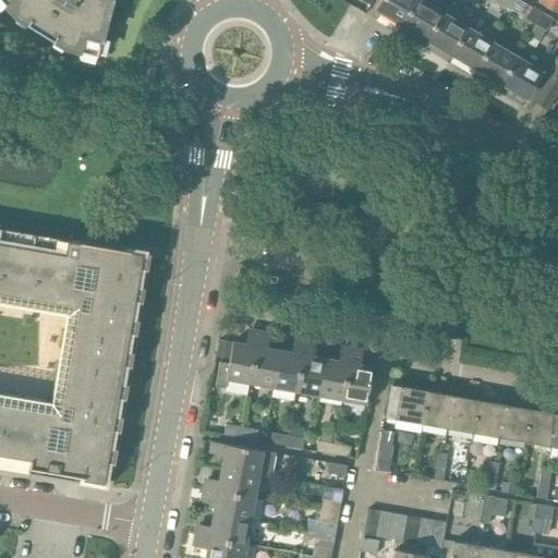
[(0,0),(0,11),(0,12),(5,5),(7,7),(16,19),(63,47),(77,51),(79,51),(77,58),(87,61),(97,63),(101,51),(98,50),(100,40),(110,0),(0,0)]
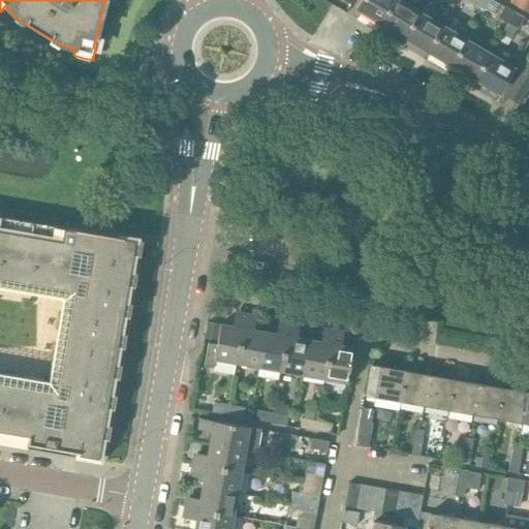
[(379,24),(394,0),(362,0),(355,9),(379,24)]
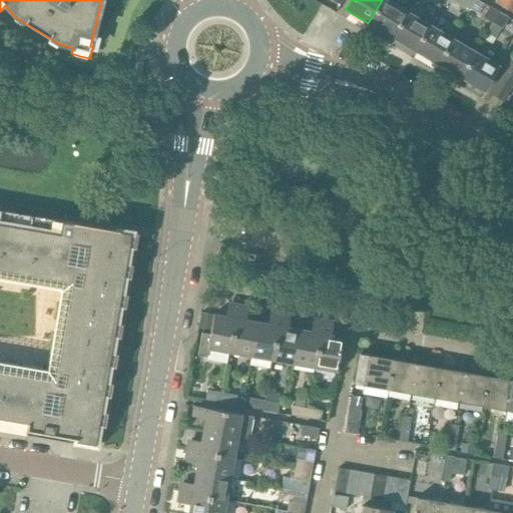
[(407,12),(397,6),(399,0),(382,0),(368,23),(391,37),(407,12)]
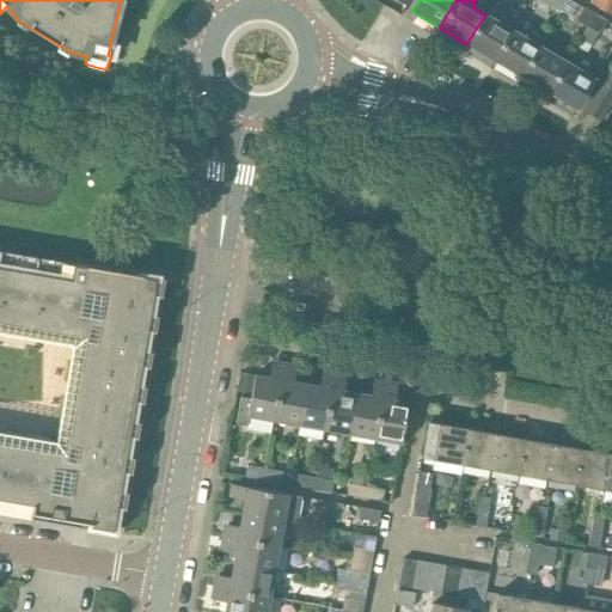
[(611,0),(606,0),(601,10),(611,16),(611,14),(611,0)]
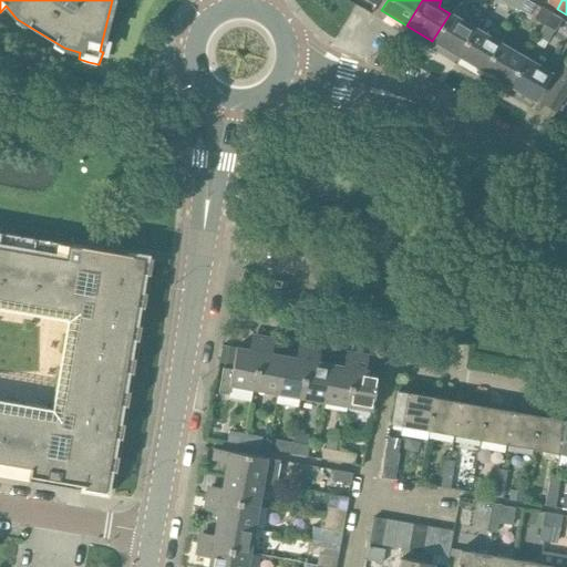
[(544,26),(552,13),(542,8),(534,19),(544,26)]
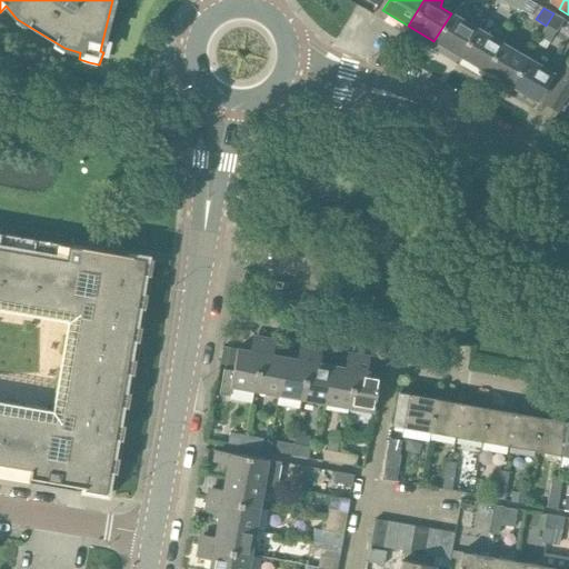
[(476,28),(451,13),(433,41),(459,57),(476,28)]
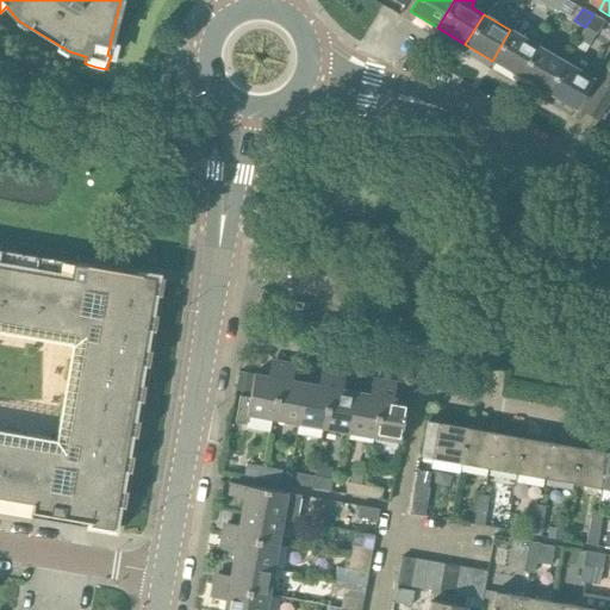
[(593,14),(585,27),(579,37),(591,43),(597,35),(596,33),(603,20),(593,14)]
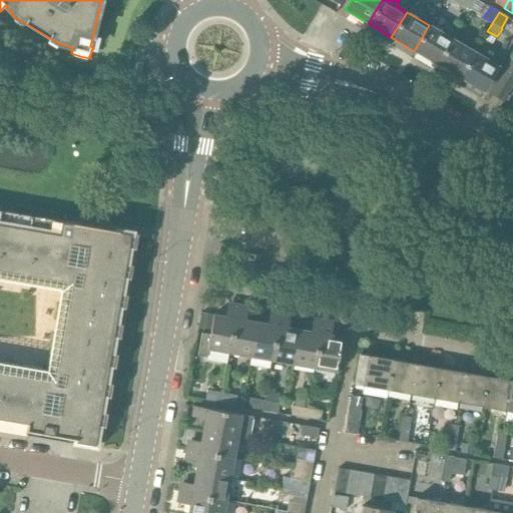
[(452,38),(429,25),(414,51),(437,64),(452,38)]
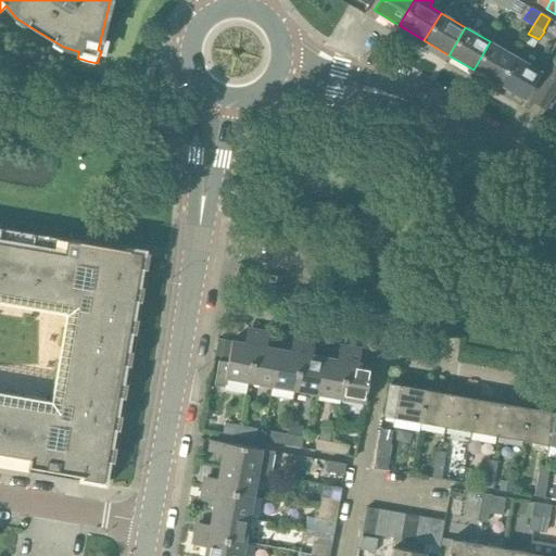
[(474,70),(498,85),(515,57),(500,48),(503,43),(493,37),(490,41),(474,70)]
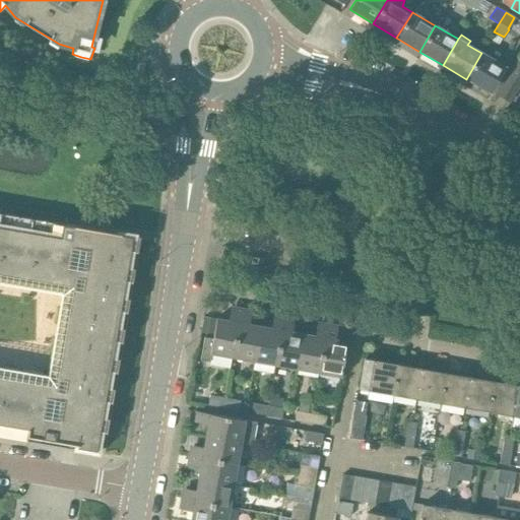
[(490,92),(496,82),(505,67),(481,53),(466,79),(490,92)]
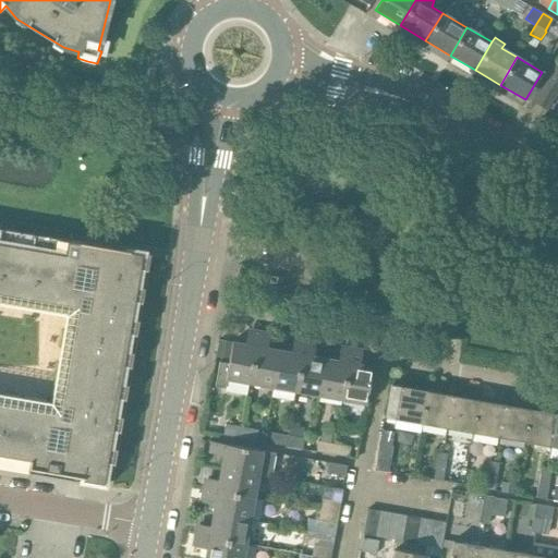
[(547,77),(555,83),(557,77),(557,65),(556,64),(547,77)]
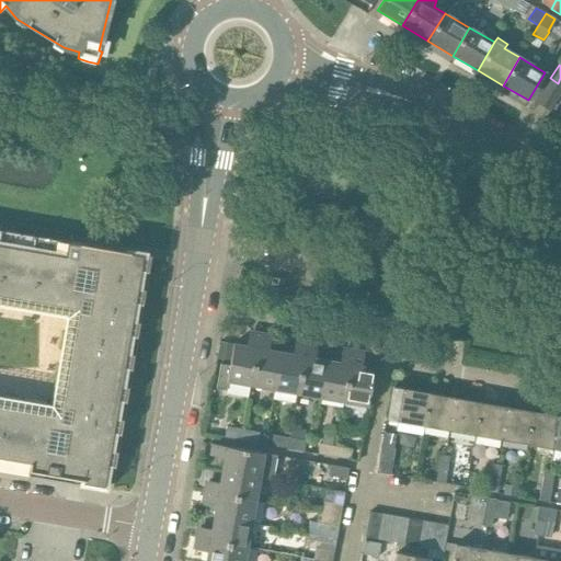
[(550,78),(536,102),(549,111),(560,91),(560,84),(558,83),(550,78)]
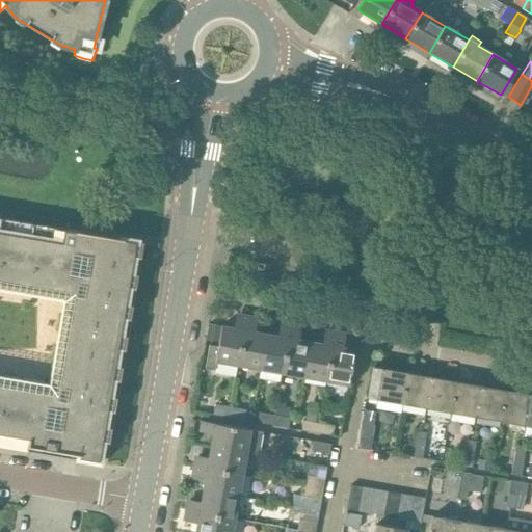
[(0,446),(101,463),(102,458),(105,441),(108,442),(111,427),(107,427),(110,410),(113,410),(116,397),(112,396),(115,379),(118,380),(122,366),(117,366),(121,349),(124,349),(127,336),(123,335),(126,318),(130,319),(132,304),(128,304),(131,288),(135,288),(137,274),(133,273),(136,257),(140,258),(142,241),(92,233),(76,230),(63,228),(62,235),(48,233),(49,225),(31,222),(30,230),(15,228),(17,220),(0,217),(0,289),(62,299),(49,383),(0,374),(0,446)]
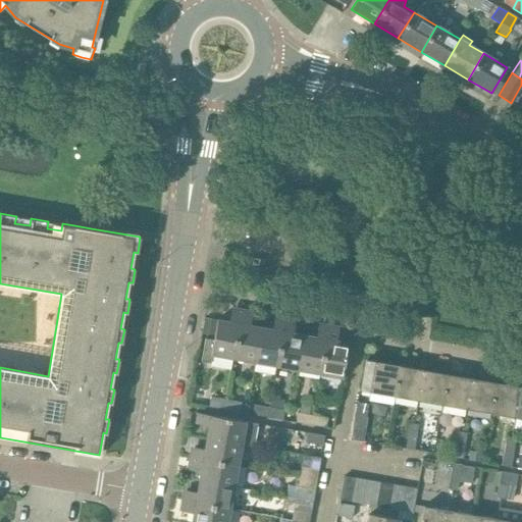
[(288,241),(284,251),(294,253),(296,242),(288,241)]
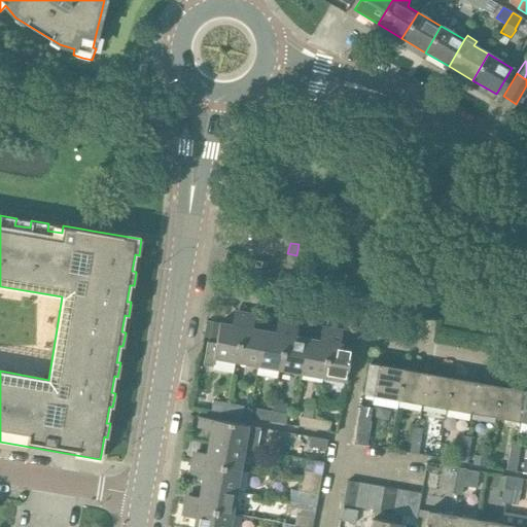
[(235,362),(243,316),(234,314),(232,325),(219,322),(215,344),(206,342),(202,365),(212,367),(214,358),(235,362)]
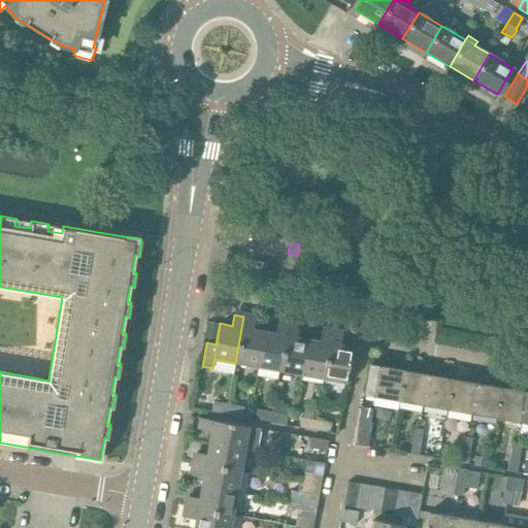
[(235,363),(258,367),(264,331),(253,329),(254,319),(243,317),(235,363)]
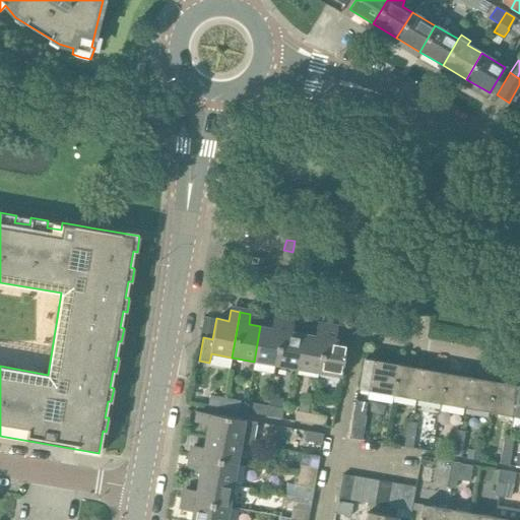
[(254,362),(275,365),(283,319),(273,318),(271,328),(260,326),(254,362)]
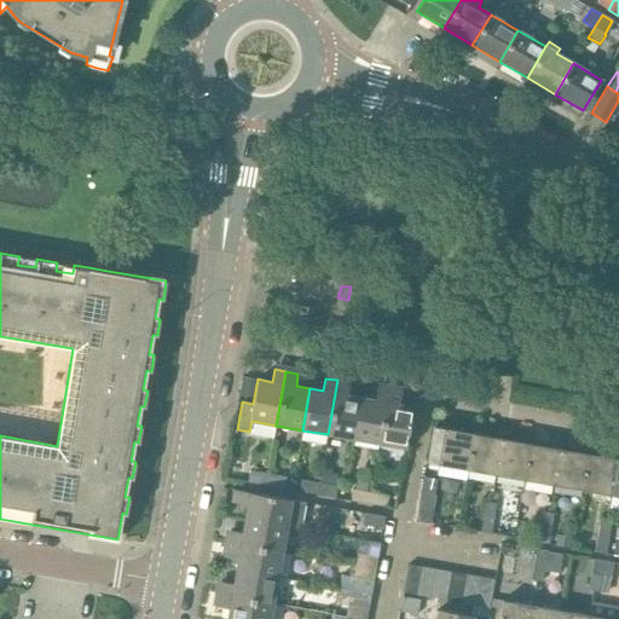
[(328,434),(353,439),(360,398),(347,394),(350,382),(337,380),(328,434)]
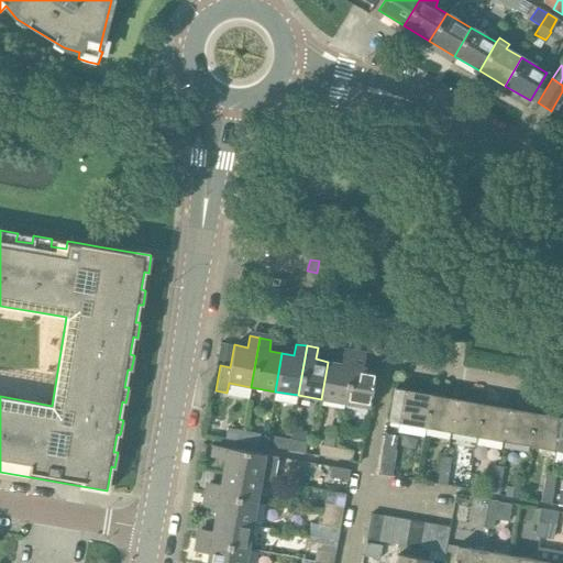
[(321,399),(345,404),(354,354),(343,352),(340,364),(328,362),(321,399)]
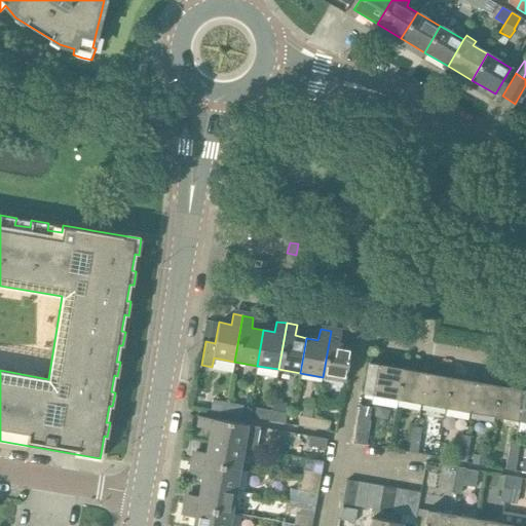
[(344,380),(350,345),(338,343),(341,333),(331,331),(323,377),(344,380)]
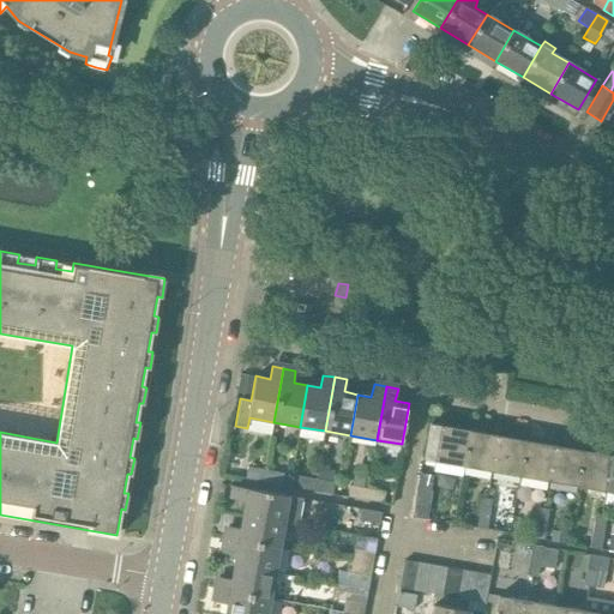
[(463,467),(470,431),(429,423),(423,459),(463,467)]
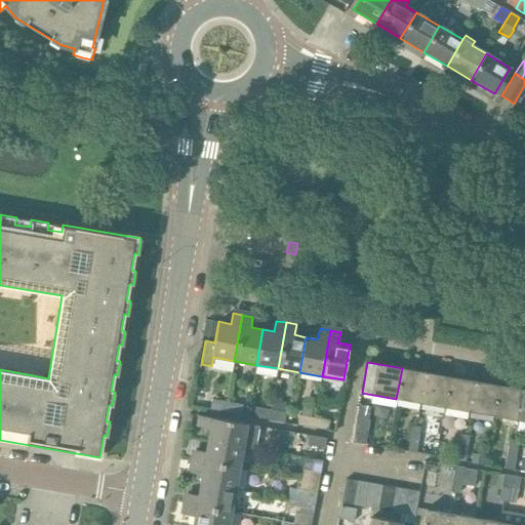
[(426,372),(402,368),(396,399),(420,403),(426,372)]
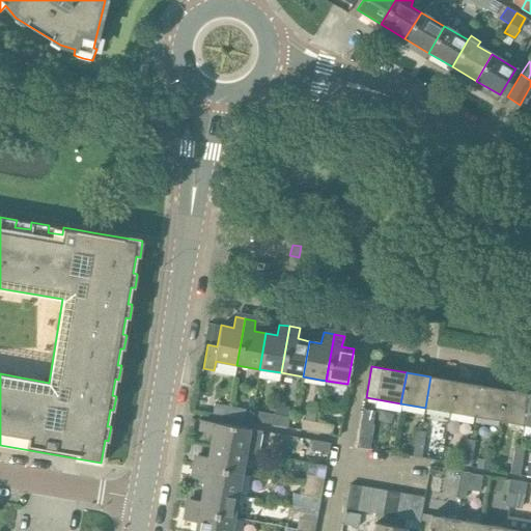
[(454,381),(430,376),(425,408),(449,412),(454,381)]
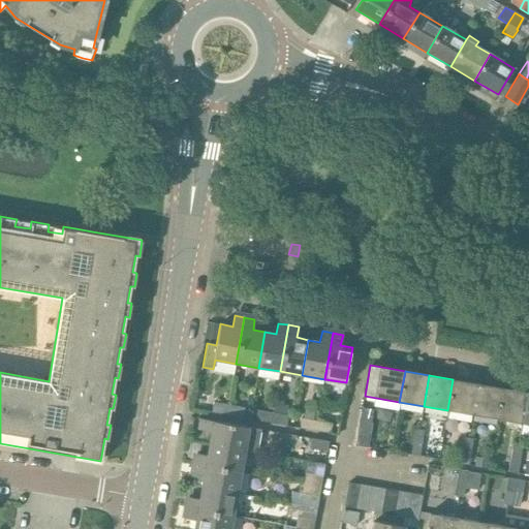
[(477,383),(453,379),(447,410),(472,414),(477,383)]
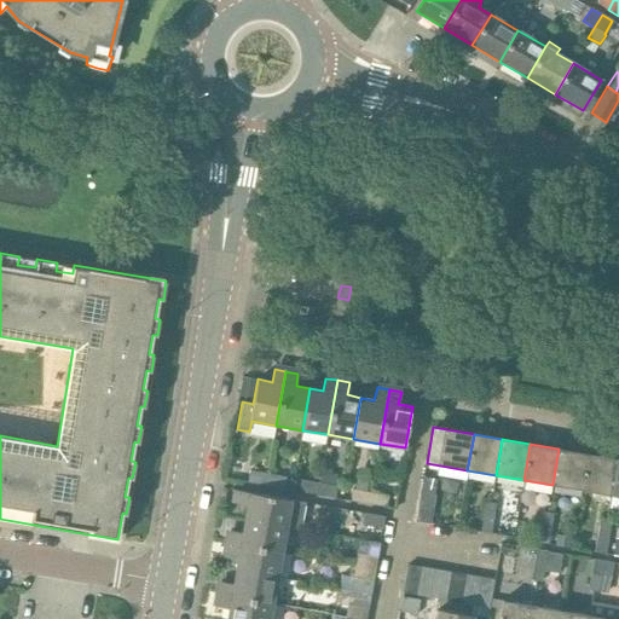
[(588,453),(559,449),(553,485),(580,490),(588,453)]
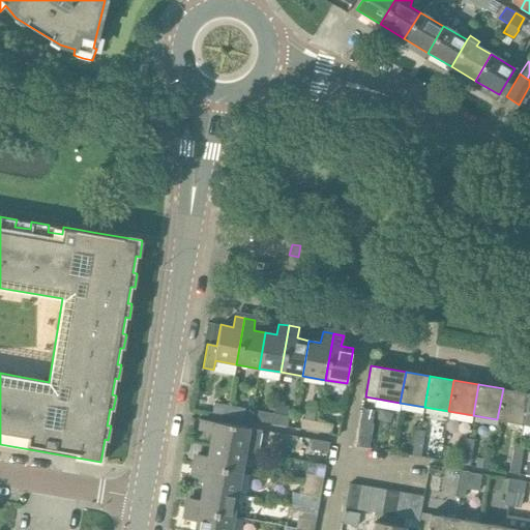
[(527,392),(503,388),(497,419),(522,423),(527,392)]
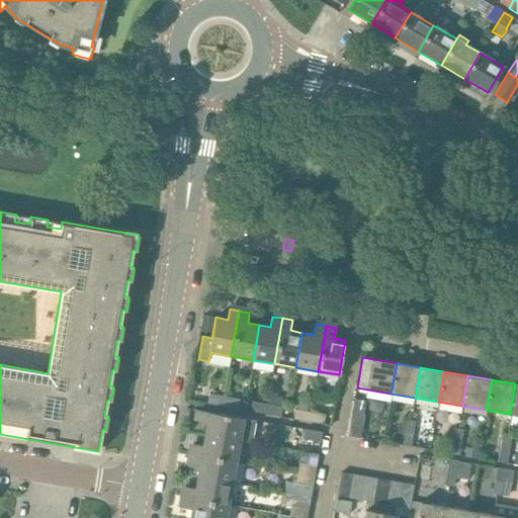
[(222,407),(224,397),(208,395),(207,404),(222,407)]
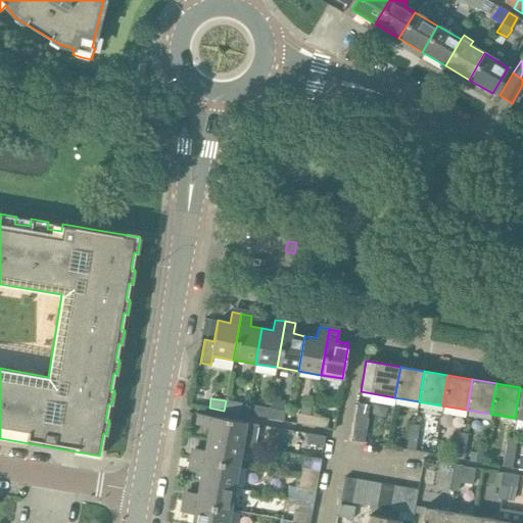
[(226,400),(224,411),(239,414),(241,403),(226,400)]
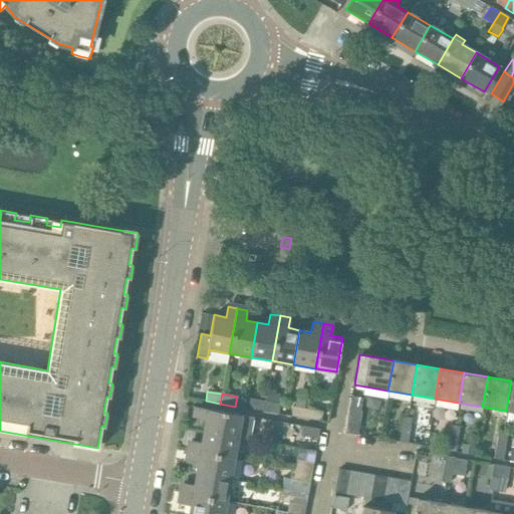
[(351,397),(345,433),(357,435),(361,412),(359,412),(361,398),(351,397)]
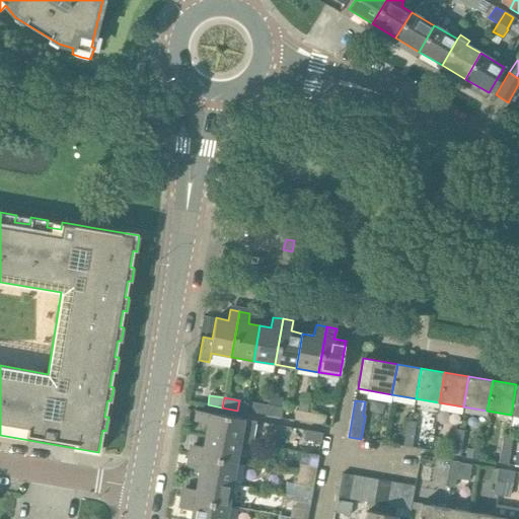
[(266,415),(268,405),(252,402),(250,413),(266,415)]
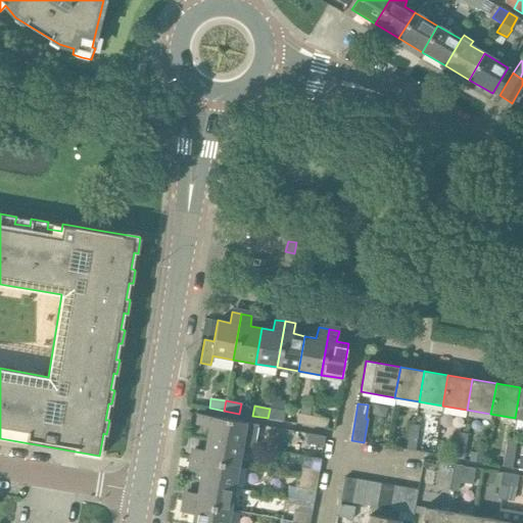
[(270,409),(268,418),(282,421),(284,411),(270,409)]
